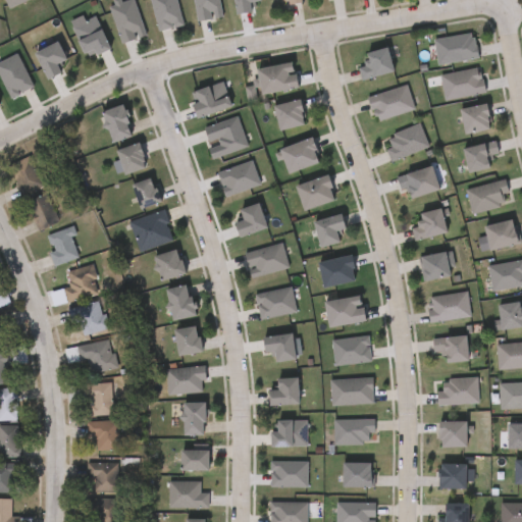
[(3,0),(27,0),(8,9),(3,0)]
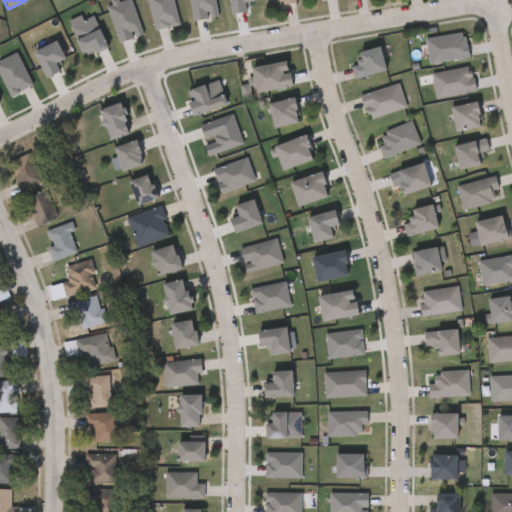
[(424,39),(465,33),(469,58),(428,64),(424,39)]
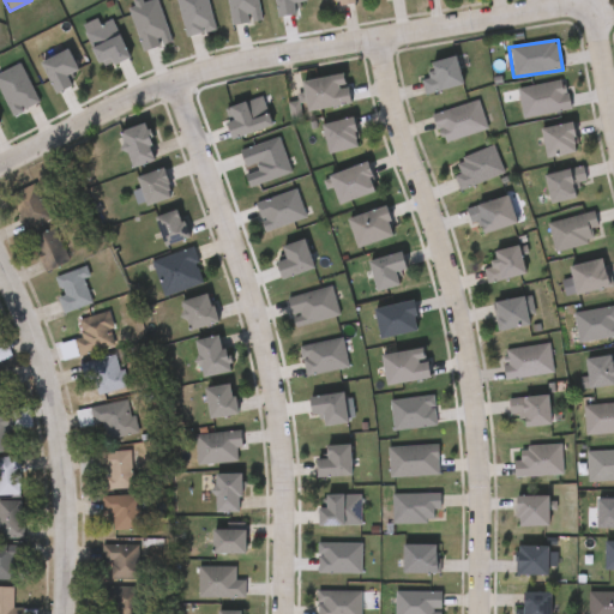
[(68,85),(53,94),(38,64),(65,49),(76,71),(65,77),(68,85)]
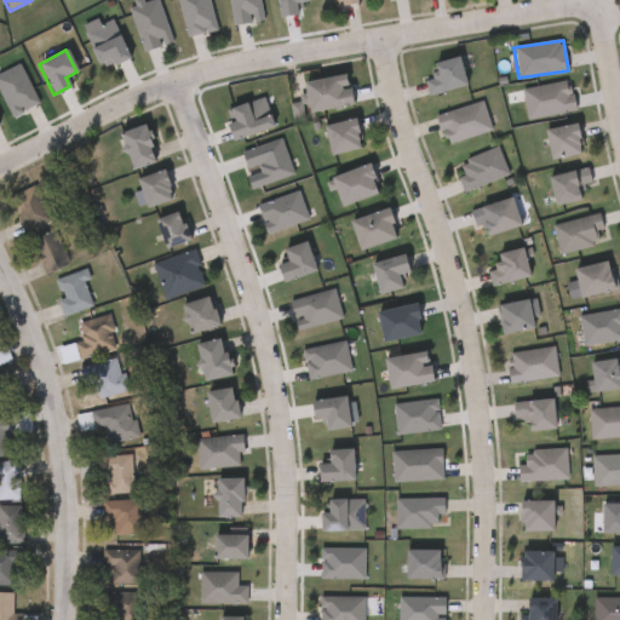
[(430,97),(424,81),(436,78),(432,64),(457,57),(466,85),(430,97)]
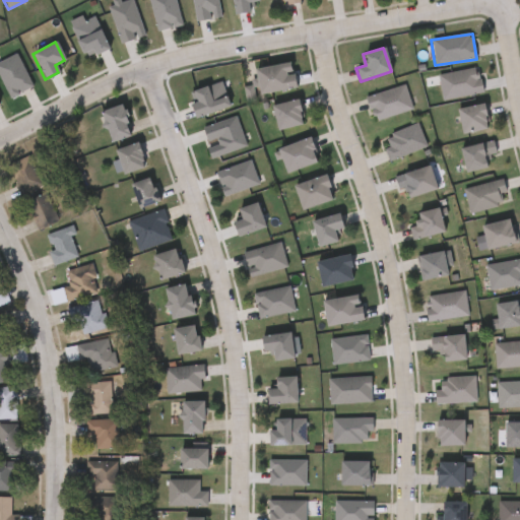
[(254,69),(291,63),(296,89),(258,94),(254,69)]
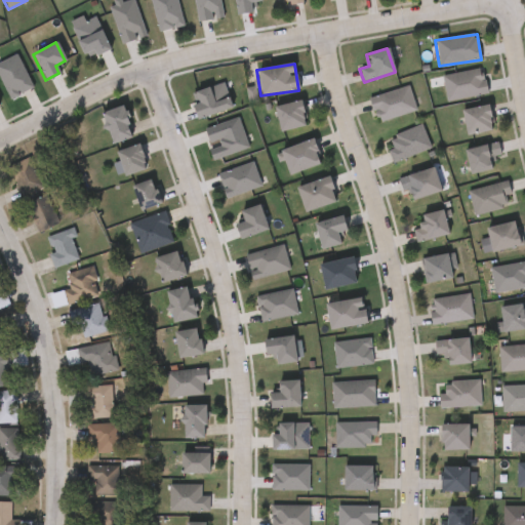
[(483,69),(487,94),(446,102),(442,76),(483,69)]
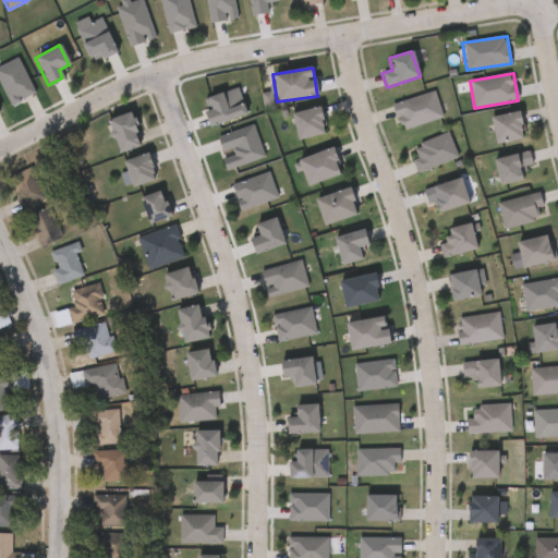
[(246,114),(208,128),(204,112),(209,111),(205,99),(238,88),(246,114)]
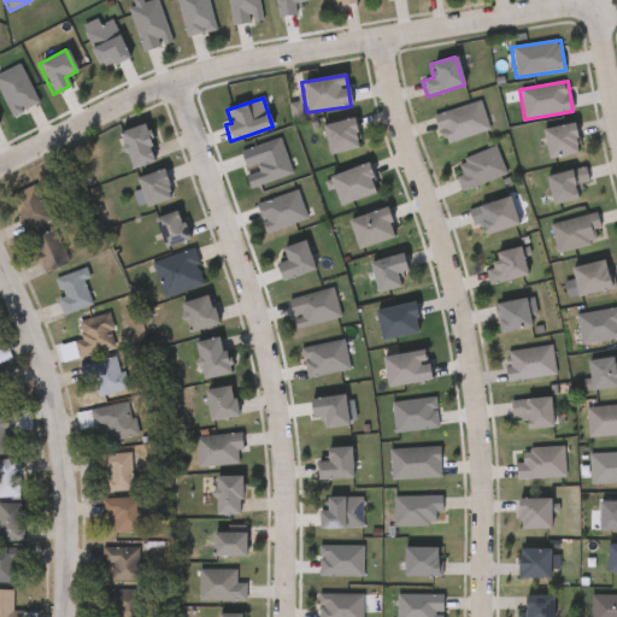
[(442,146),(434,115),(481,103),(489,133),(442,146)]
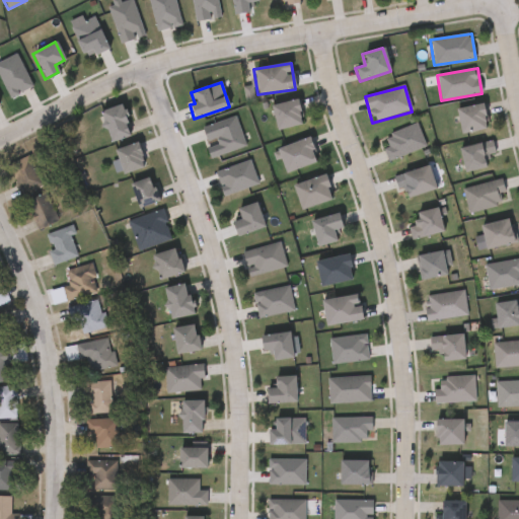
[(276,131),(270,106),(296,100),(303,125),(276,131)]
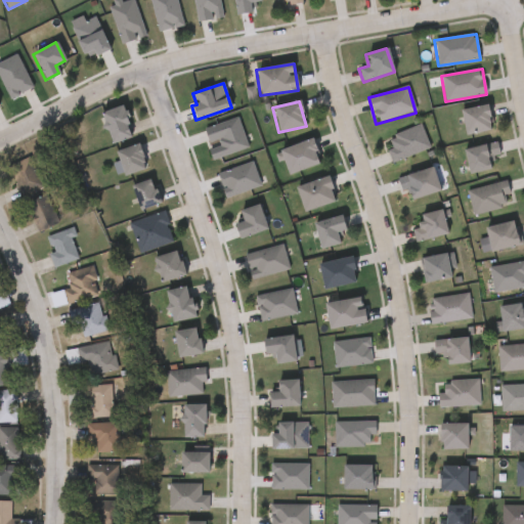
[(492,129),(465,136),(460,112),(486,104),(492,129)]
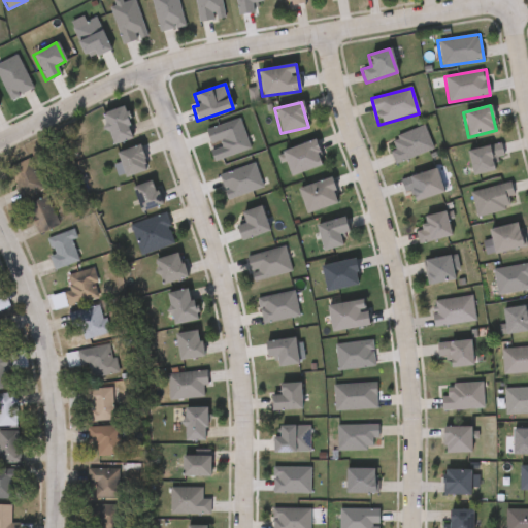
[(132,138),(111,145),(101,114),(122,107),(132,138)]
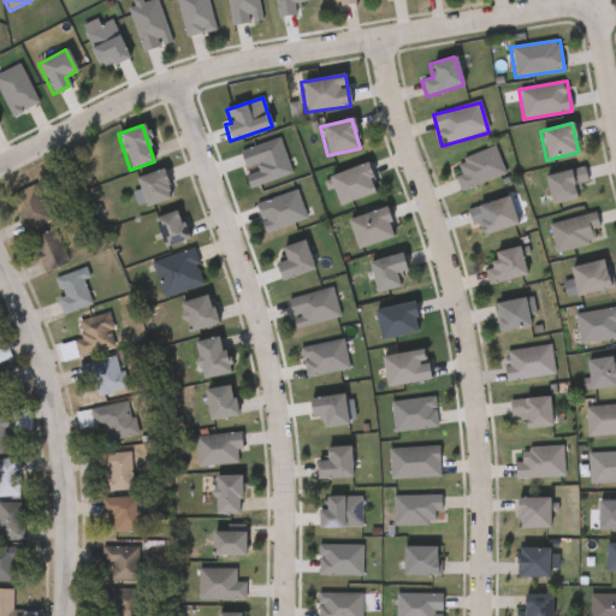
[(451,163),(496,147),(505,176),(462,191),(451,163)]
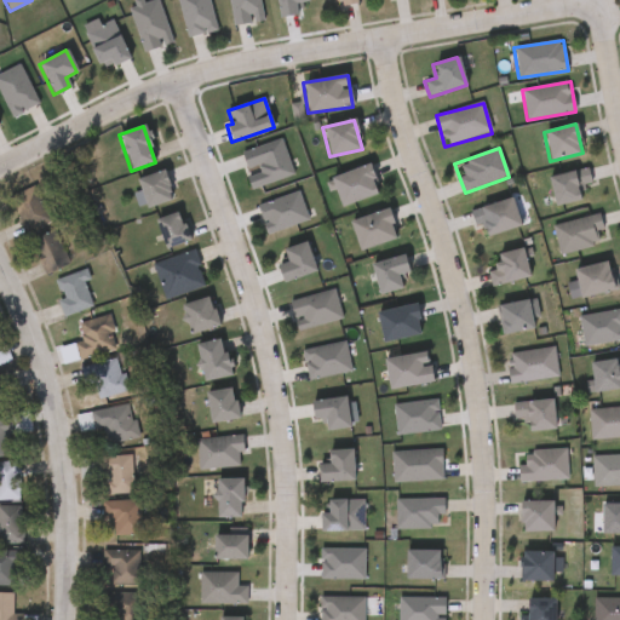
[(329,178),(369,165),(379,194),(340,207),(329,178)]
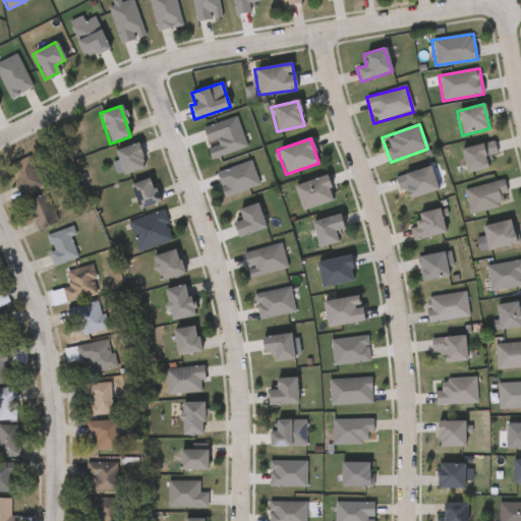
[(489,168),(465,174),(460,149),(495,141),(497,156),(487,158),(489,168)]
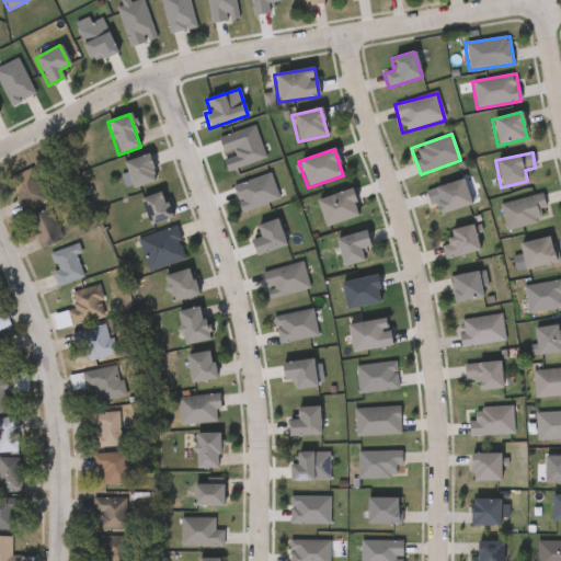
[(155,183),(130,190),(123,162),(148,156),(155,183)]
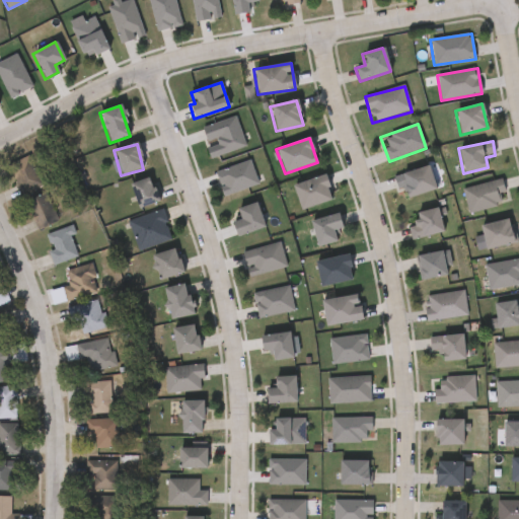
[(42,184),(18,195),(5,164),(27,154),(42,184)]
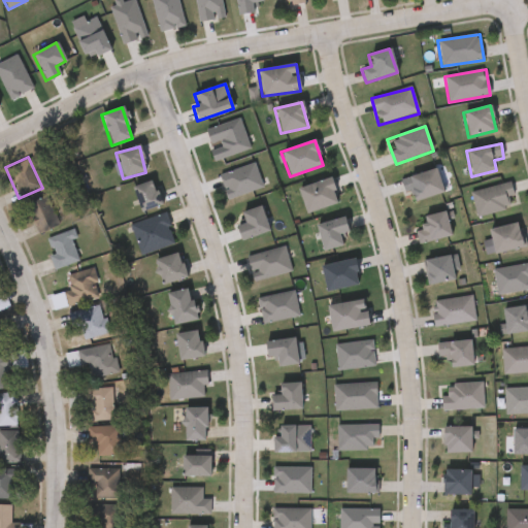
[(410,203),(402,180),(435,169),(443,192),(410,203)]
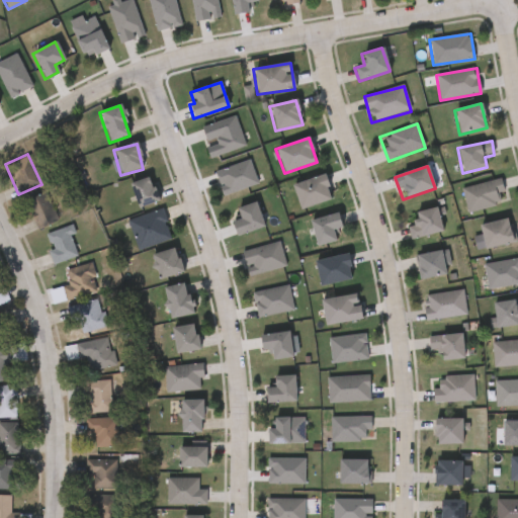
[(291,184),(324,175),(331,200),(298,209),(291,184)]
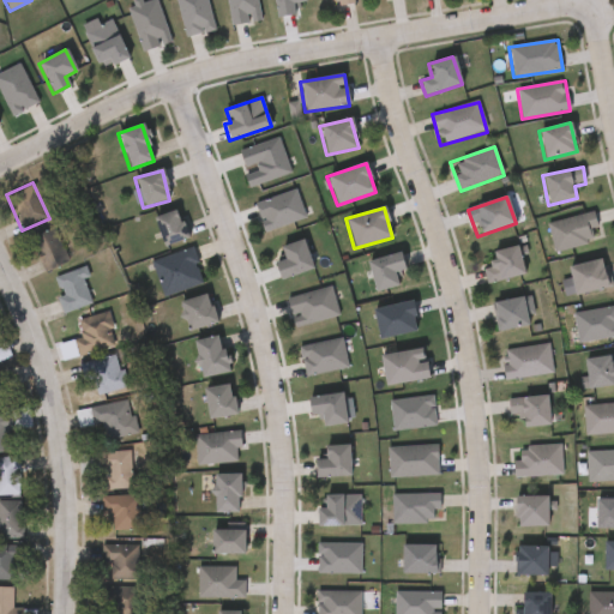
[(152,220),(178,210),(188,238),(163,248),(152,220)]
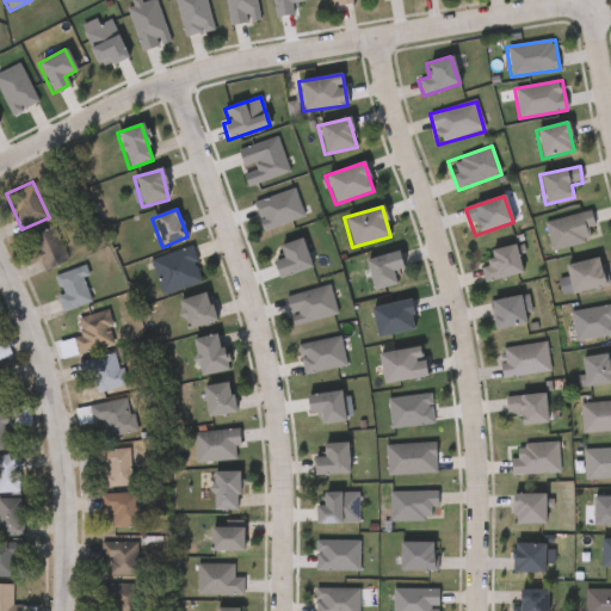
[(544,223),(590,211),(597,240),(551,252),(544,223)]
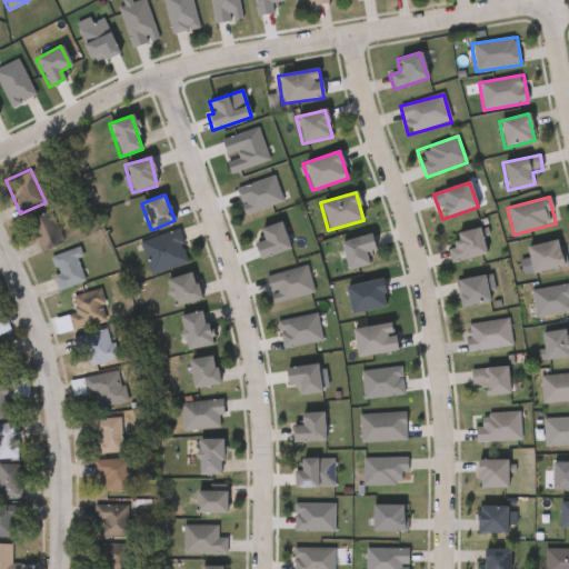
[(41,251),(25,221),(46,210),(61,240),(41,251)]
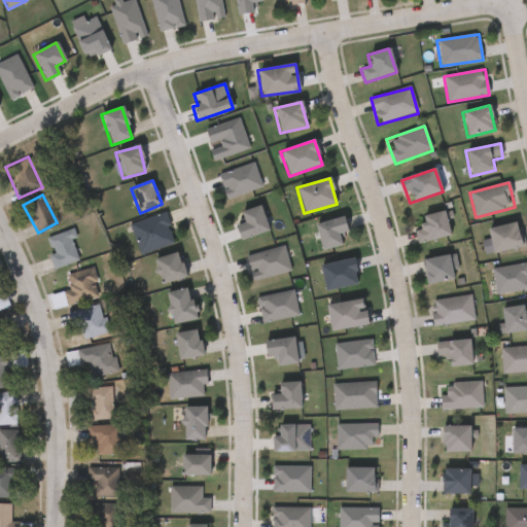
[(239,213),(258,206),(268,231),(240,241),(235,226),(243,223),(239,213)]
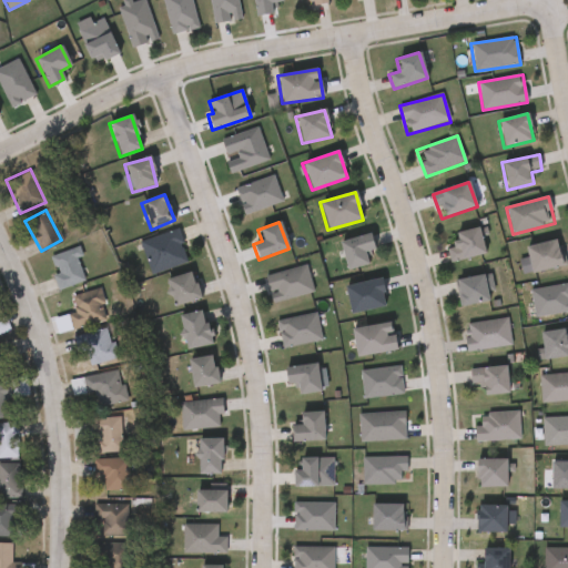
[(450,263),(446,249),(455,246),(453,234),(478,227),(485,254),(450,263)]
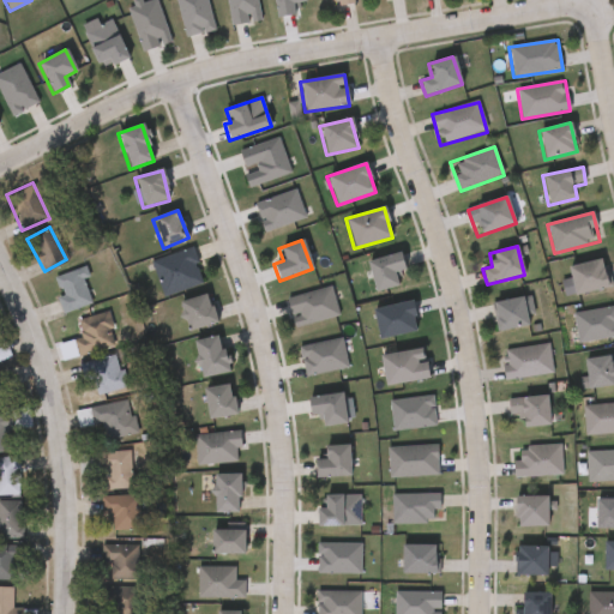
[(203,284),(162,298),(151,262),(192,250),(203,284)]
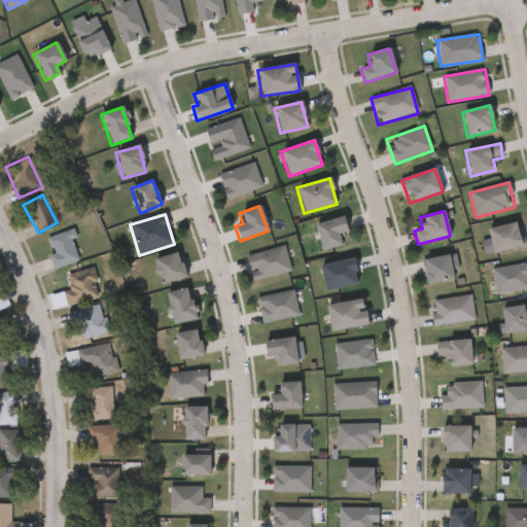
[(341,246),(320,250),(315,223),(344,217),(347,231),(338,233),(341,246)]
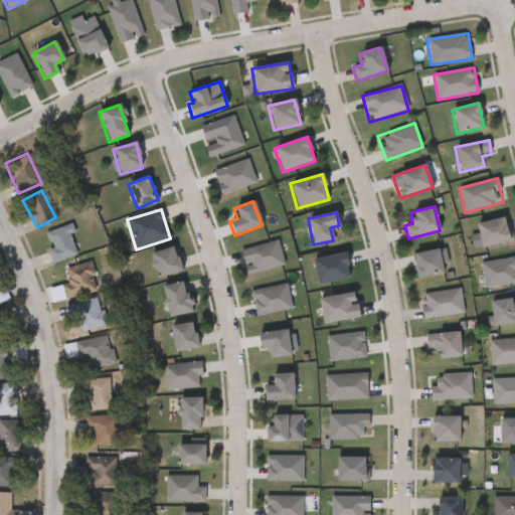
[(476,222),(505,218),(509,243),(474,248),(472,236),(477,235),(476,222)]
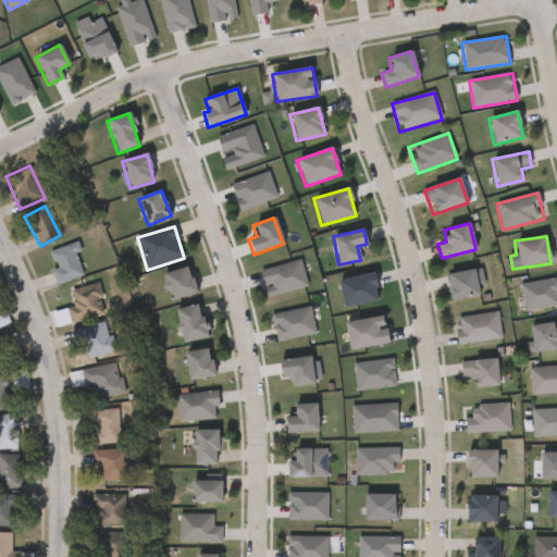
[(81,276),(57,283),(49,252),(73,246),(81,276)]
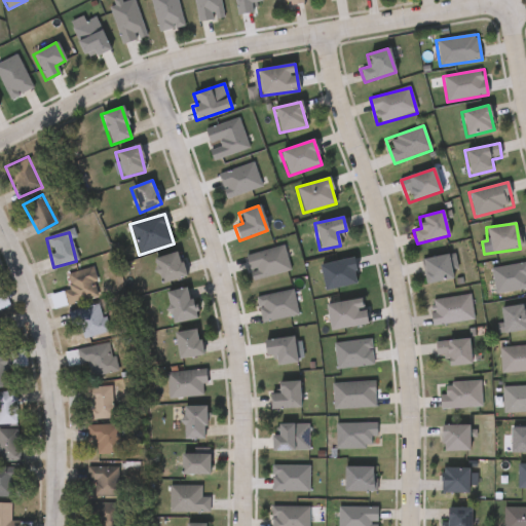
[(290,270),(252,282),(245,257),(283,246),(290,270)]
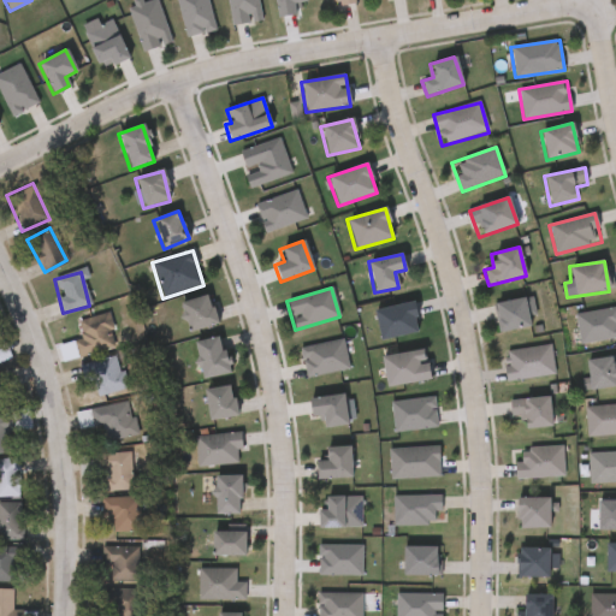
[(217,325),(188,333),(178,304),(207,295),(217,325)]
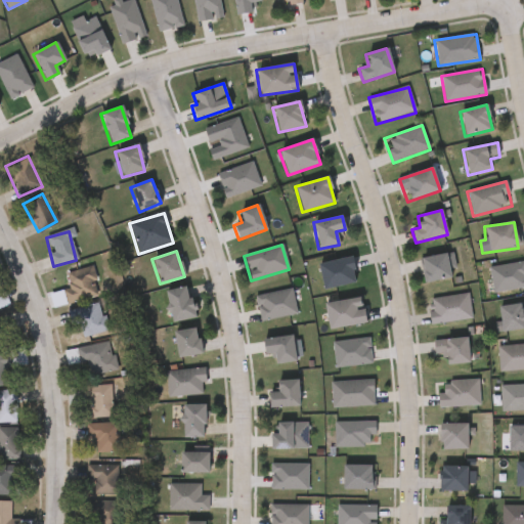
[(446,254),(451,278),(425,284),(420,259),(446,254)]
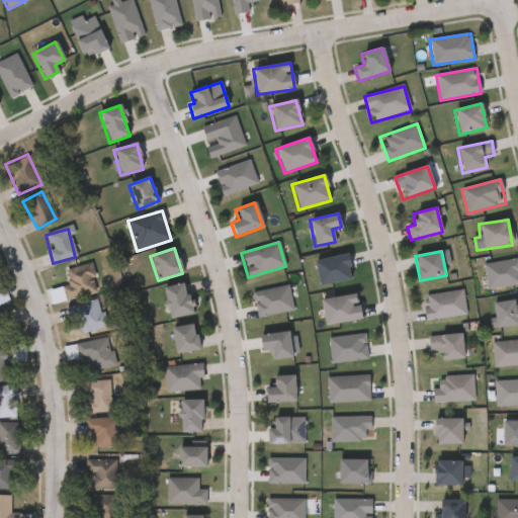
[(352,280),(318,286),(314,261),(348,255),(352,280)]
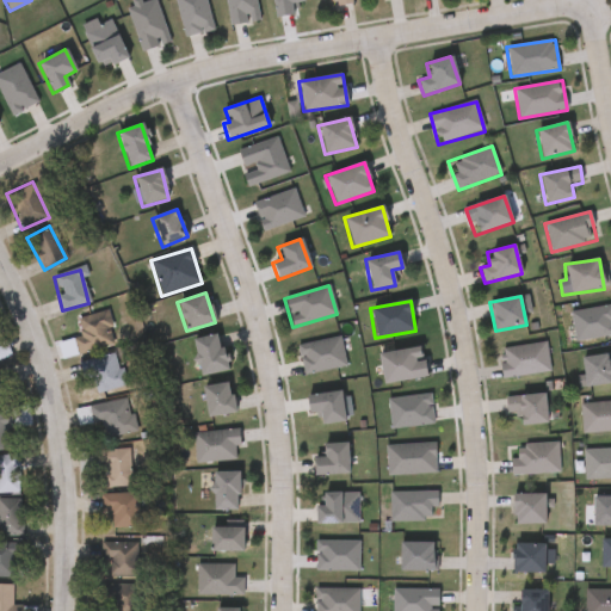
[(74,353),(69,337),(78,334),(74,321),(103,314),(111,344),(74,353)]
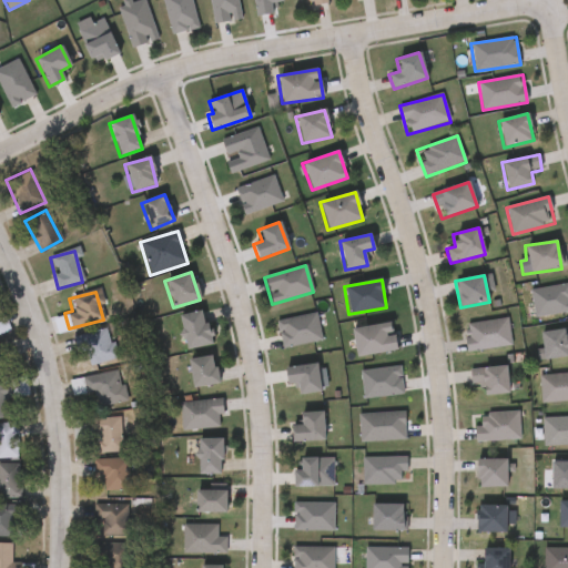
[(210,345),(184,350),(178,315),(204,311),(210,345)]
